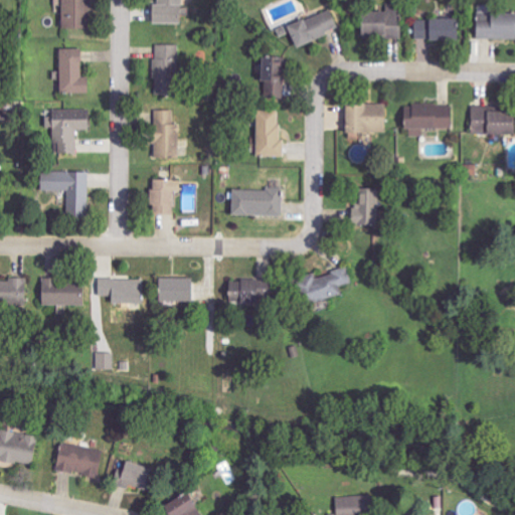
[(89,0),(61,0),(61,28),(89,29),(89,0)]
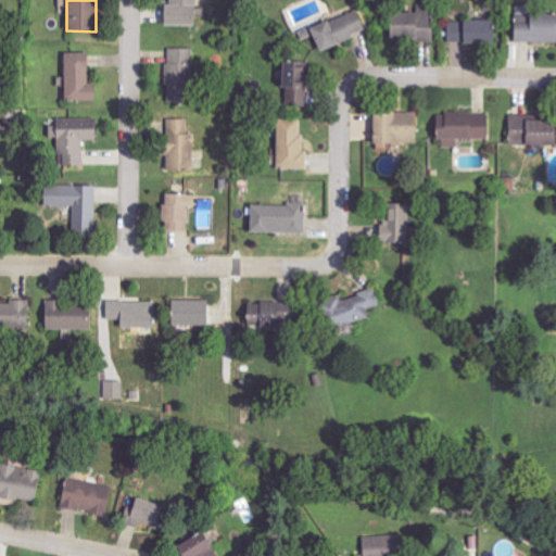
[(163,4),(162,25),(194,26),(194,0),(169,0),(169,4),(163,4)]
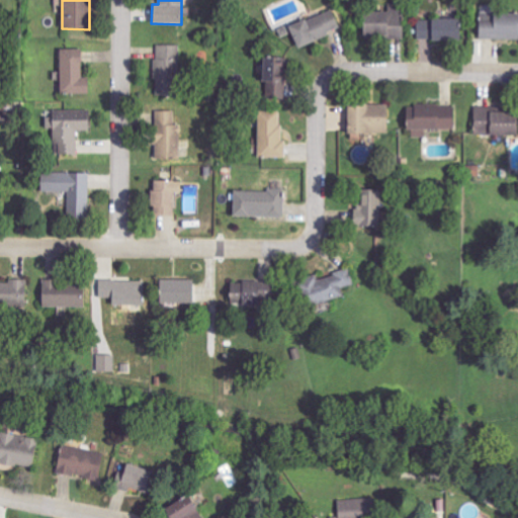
[(389,11),(361,12),(362,36),(403,35),(402,3),(389,4),(389,11)]
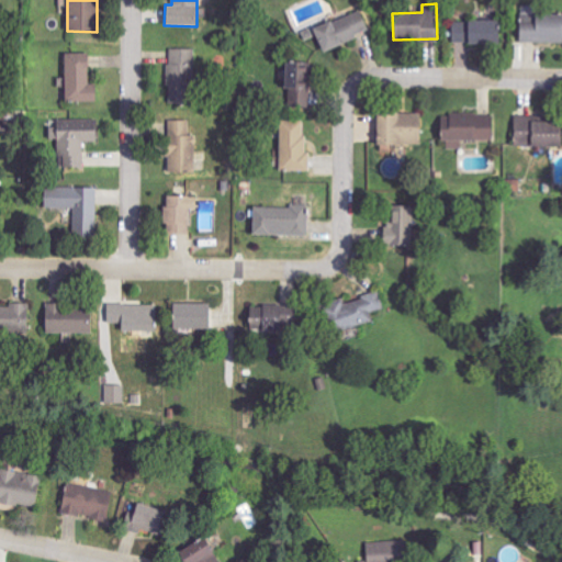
[(323,52),(370,32),(361,10),(314,30),(323,52)]
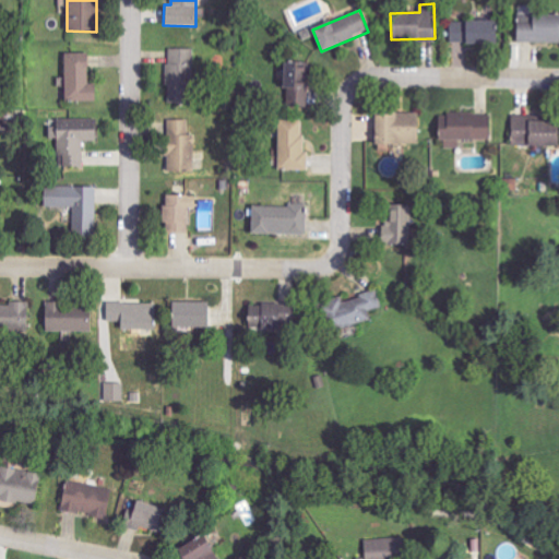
[(515,43),(558,43),(558,14),(530,14),(530,23),(516,23),(515,43)]
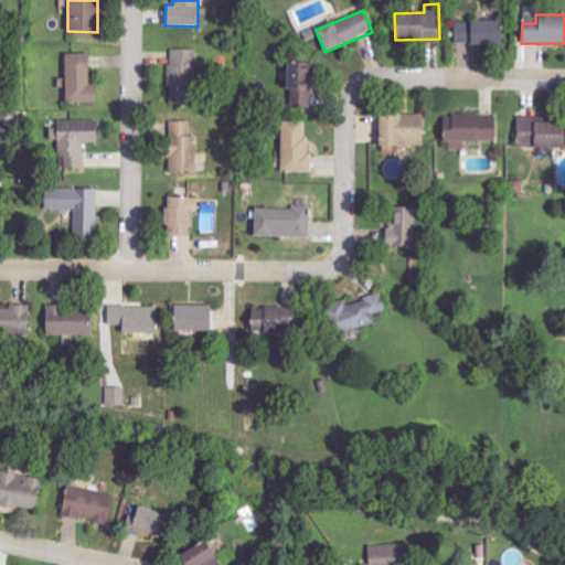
[(455,21),(454,43),(501,44),(502,22),(455,21)]
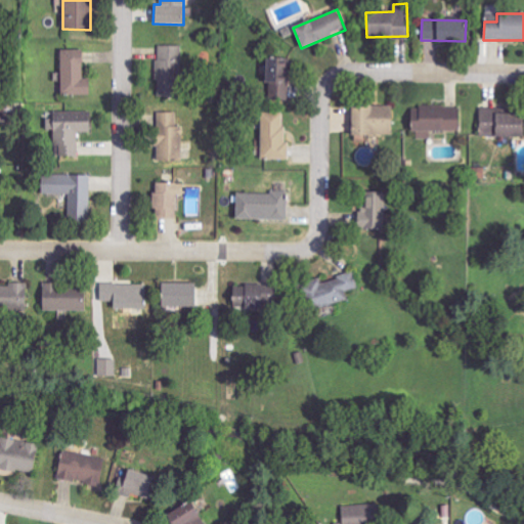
[(157,81),(181,81),(181,45),(157,45),(157,81)]
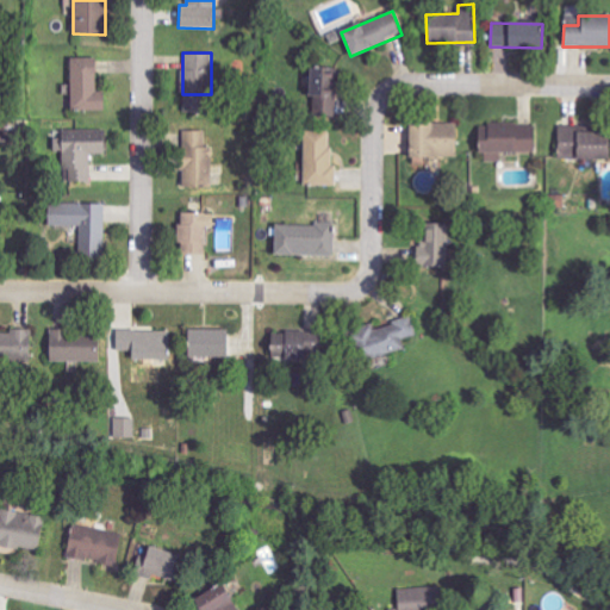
[(97,91),(98,57),(70,57),(69,110),(106,111),(106,92),(97,91)]
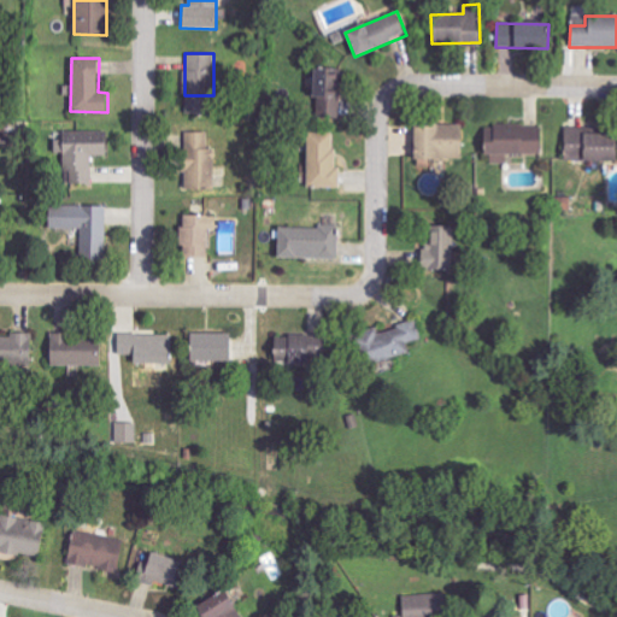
[(341,69),(311,68),(310,117),(340,117),(341,69)]
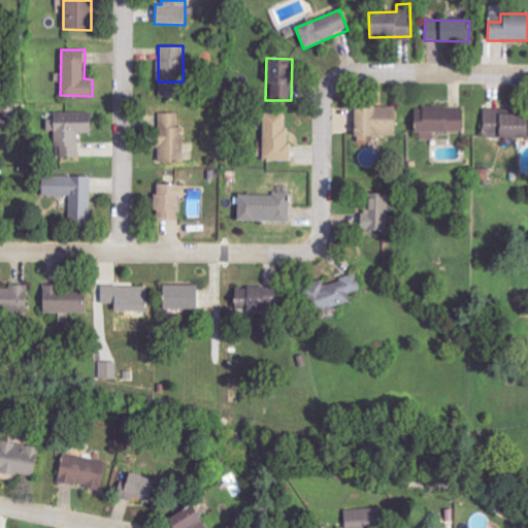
[(374,139),(374,133),(397,132),(397,105),(353,106),(354,139),(374,139)]
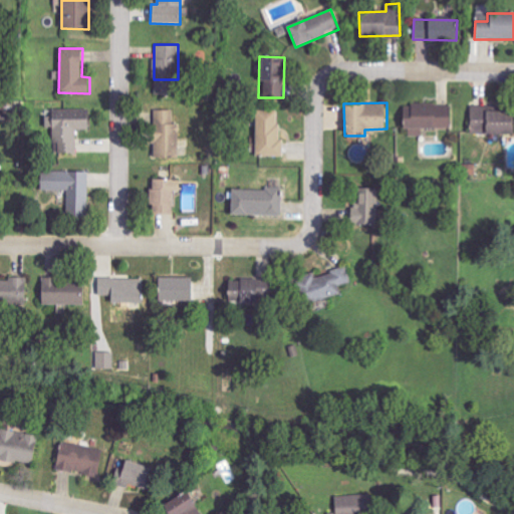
[(452,129),(451,104),(408,105),(409,117),(403,118),(403,130),(410,130),(410,137),(423,137),(423,130),(452,129)]
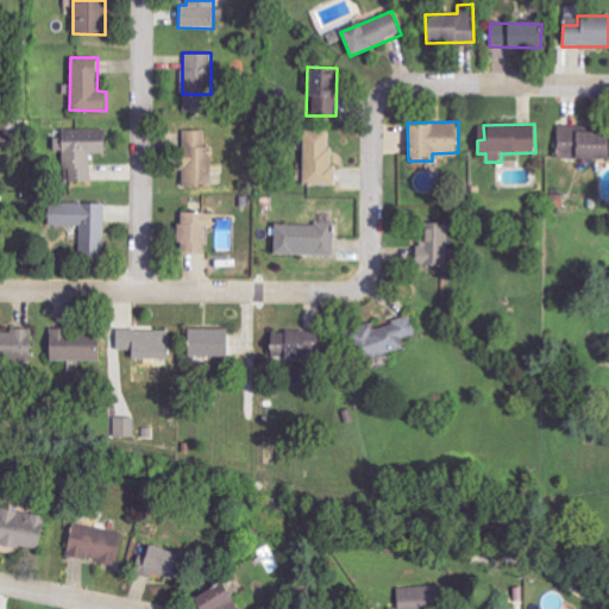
[(606,159),(606,132),(572,131),(572,126),(558,125),(557,157),(606,159)]
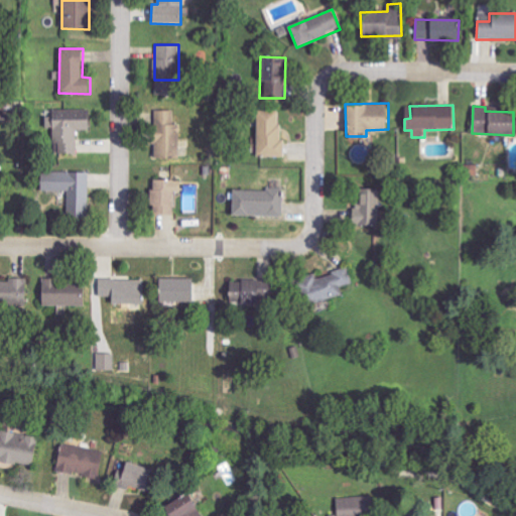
[(89,110),(44,110),(45,129),(52,129),(53,154),(77,153),(77,131),(89,130),(89,110)]
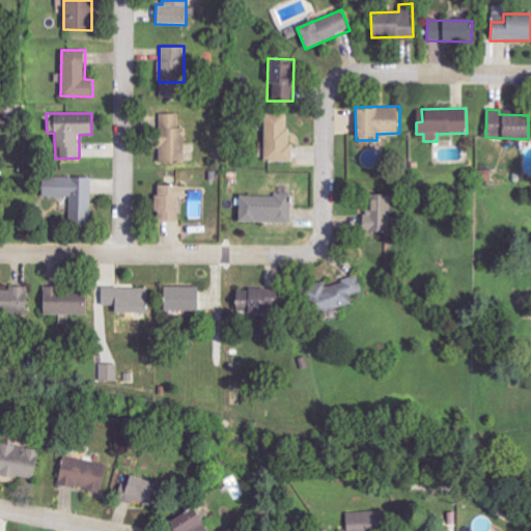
[(180,114),(158,113),(158,163),(184,163),(184,129),(179,129),(180,114)]
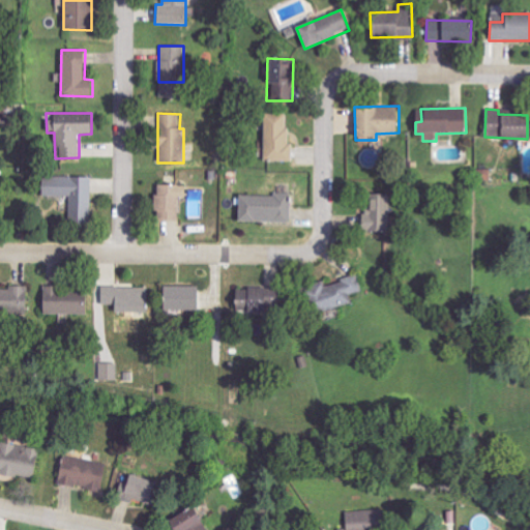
[(264,162),(290,162),(289,113),(263,114),(264,162)]
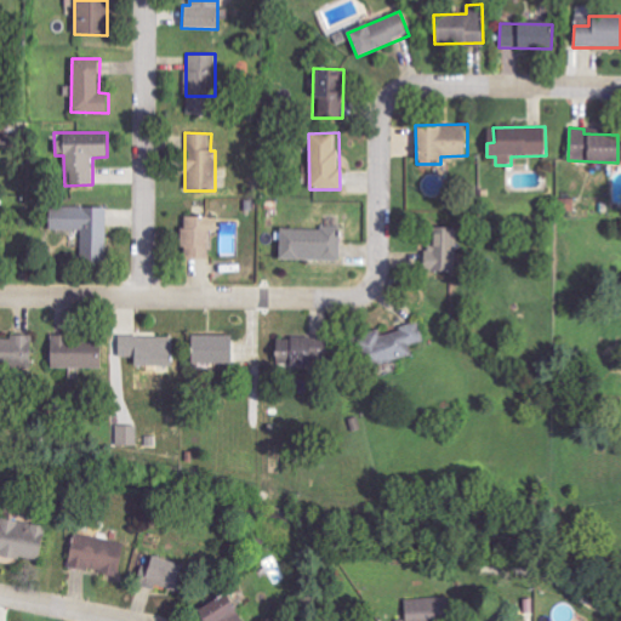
[(574,199),(558,199),(559,211),(574,210),(574,199)]
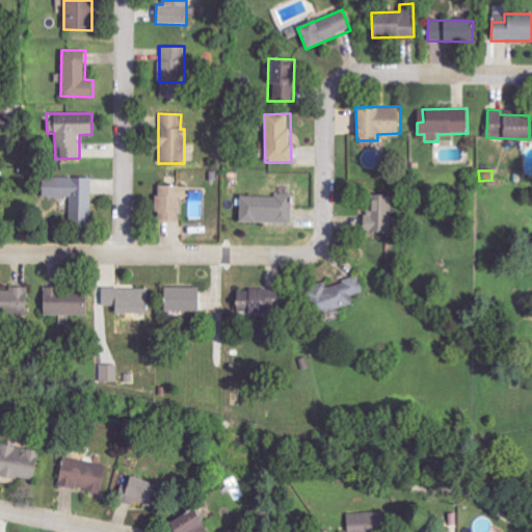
[(92,178),(42,177),(41,197),(70,197),(70,225),(91,225),(92,178)]
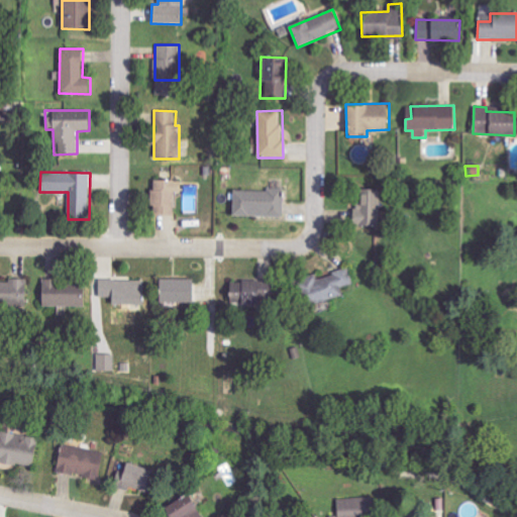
[(172,215),(173,192),(180,192),(180,181),(151,180),(150,215),(172,215)]
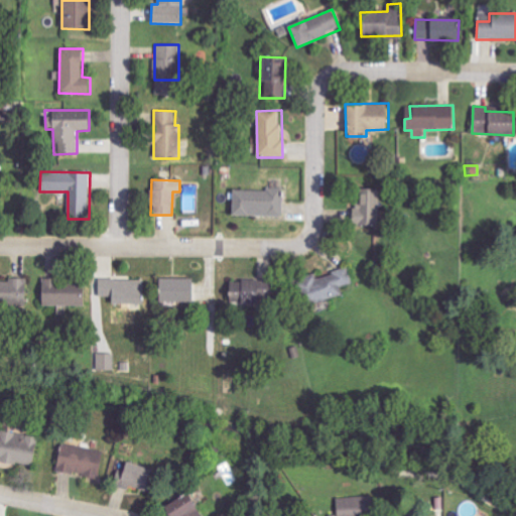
[(232,189),(232,216),(283,217),(283,190),(232,189)]
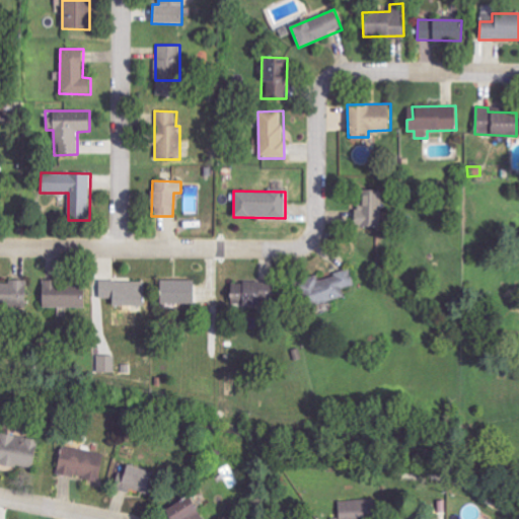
[(378,228),(379,191),(359,191),(358,227),(378,228)]
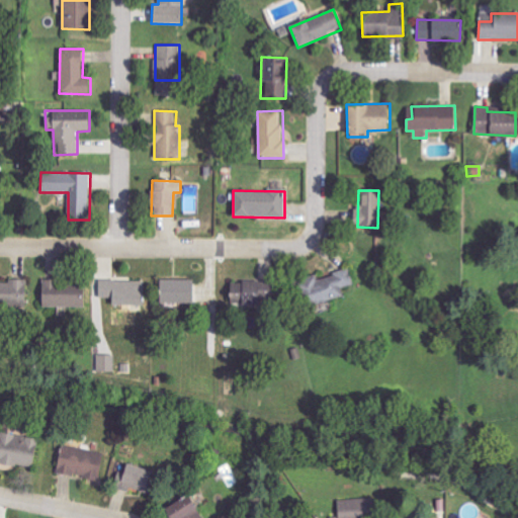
[(344,297),(342,287),(354,284),(350,270),(318,277),(317,275),(296,279),(303,307),(344,297)]
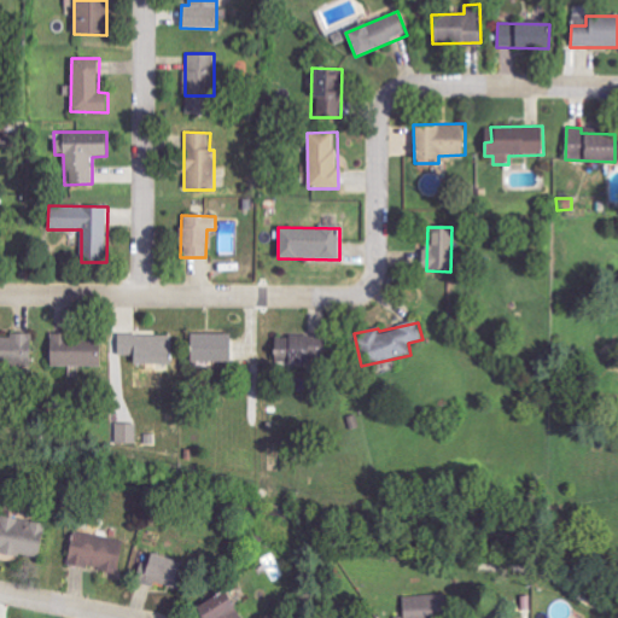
[(229,334),(190,333),(190,362),(229,362),(229,334)]
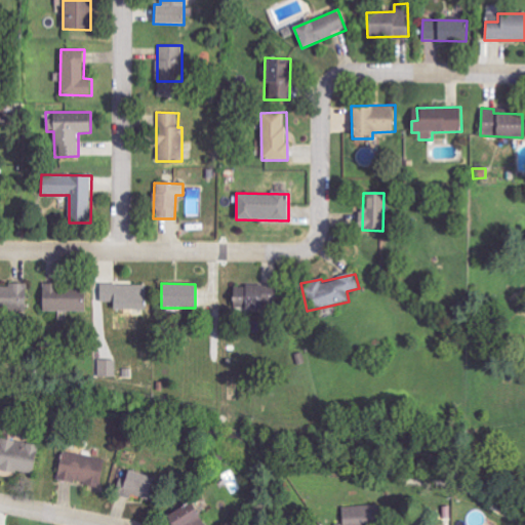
[(42,284),(41,311),(84,312),(85,286),(42,284)]
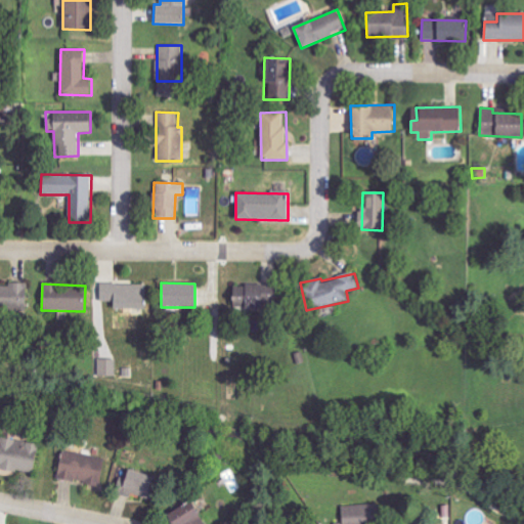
[(142,309),(141,284),(100,285),(100,302),(112,301),(112,309),(142,309)]
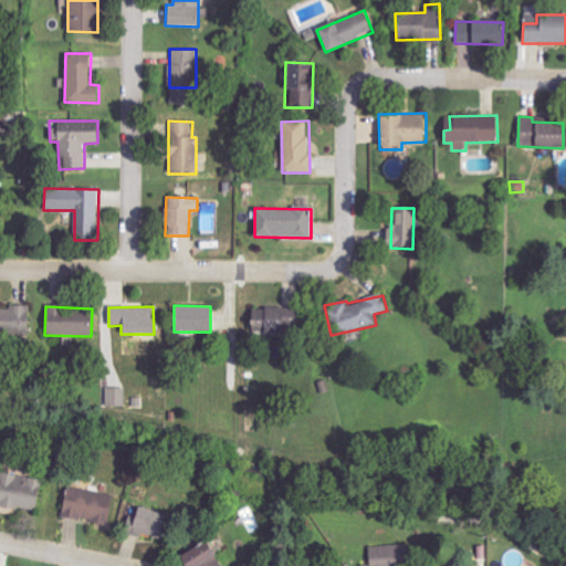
[(0,334),(29,334),(29,307),(0,307),(0,334)]
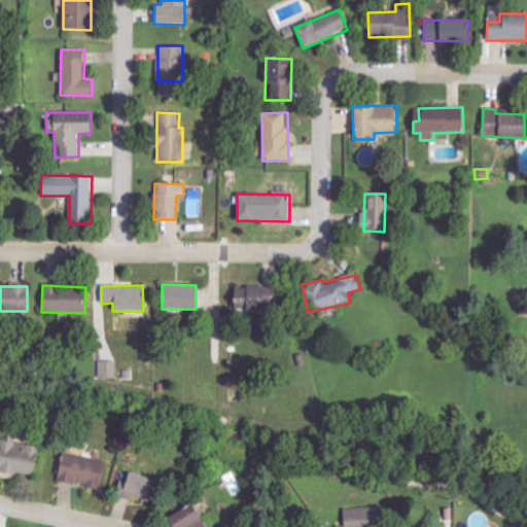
[(274,289),(229,292),(231,313),(276,309),(274,289)]
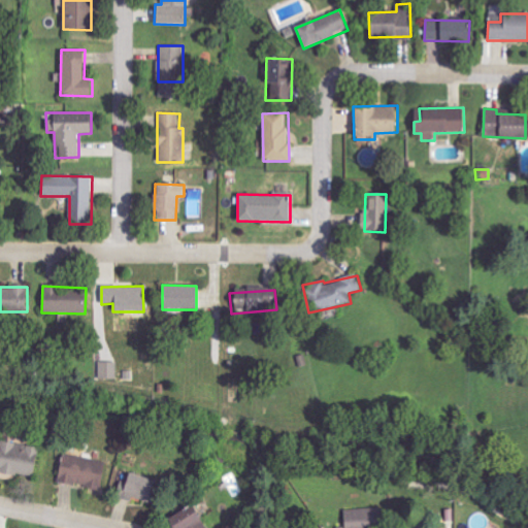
[(100,380),(118,378),(117,361),(99,362),(100,380)]
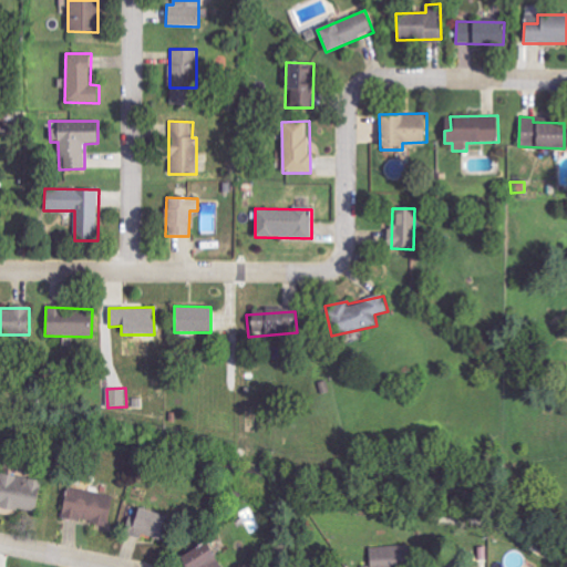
[(0,506),(34,514),(41,481),(1,473),(0,477),(0,506)]
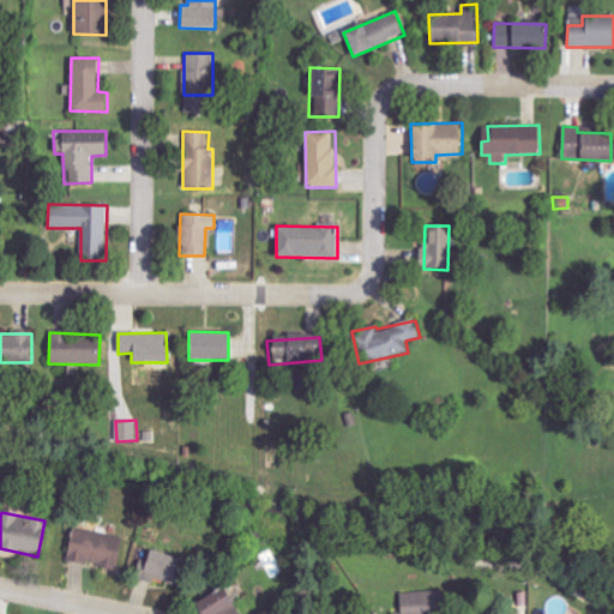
[(67,560),(120,569),(124,536),(72,528),(67,560)]
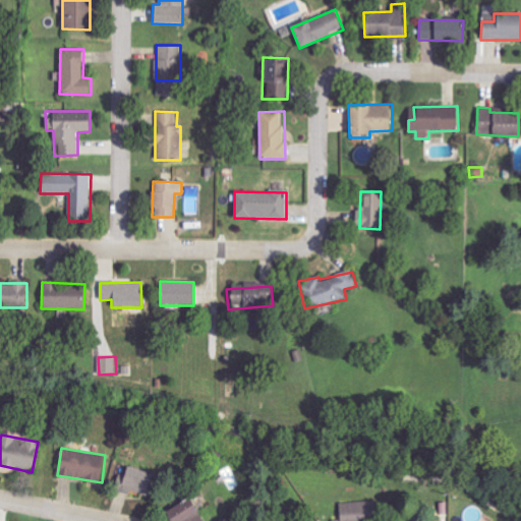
[(164,512),(168,520),(201,520),(190,498),(164,512)]
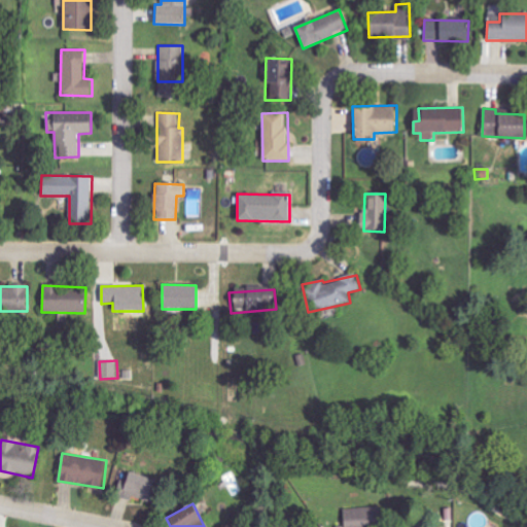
[(343,508),(344,526),(338,526),(337,526),(377,526),(377,507),(343,508)]
